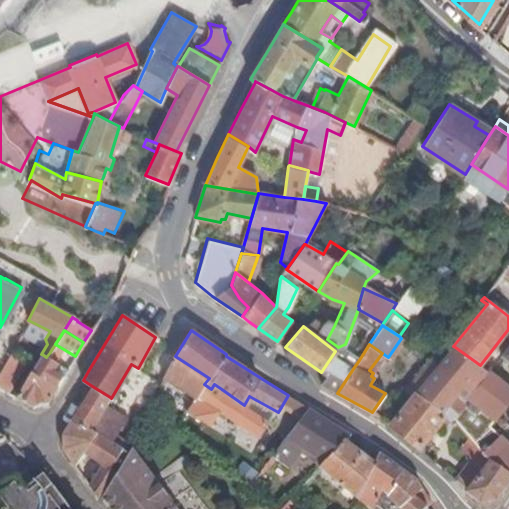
[(320,383),(337,393),(354,367),(347,363),(352,356),(338,347),(335,351),(321,372),(323,373),(325,375),(320,383)]
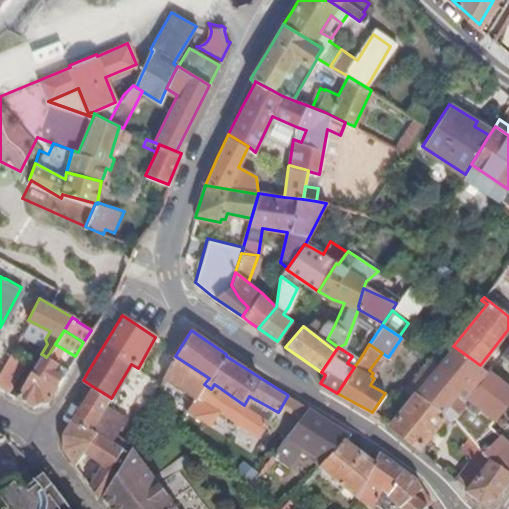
[(406,390),(415,395),(440,414),(454,395),(463,403),(489,372),(478,367),(480,365),(455,347),(439,365),(432,359),(417,375),(406,390)]
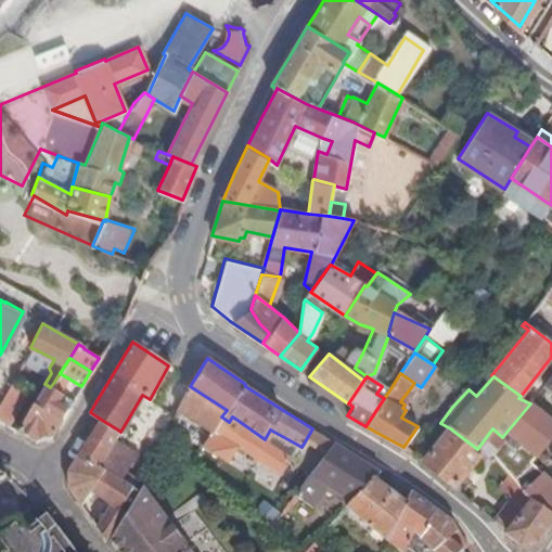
[(12,380),(0,401),(0,421),(5,424),(25,386),(12,380)]
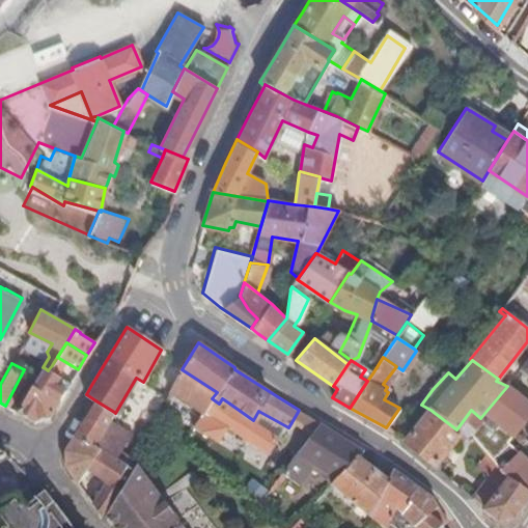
[(44,367),(17,412),(33,420),(49,416),(58,400),(49,395),(59,378),(62,372),(52,365),(48,370),(44,367)]
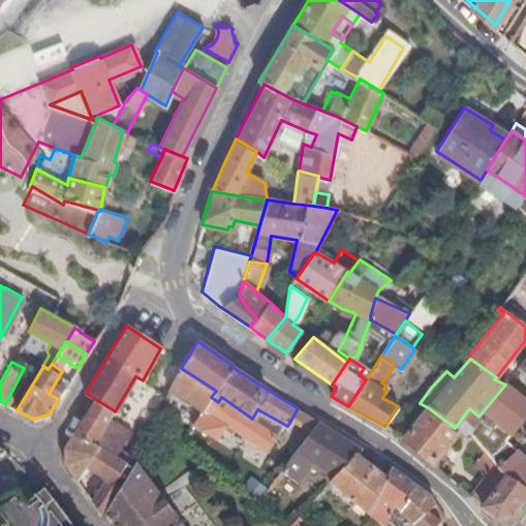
[(181,368),(171,385),(176,389),(178,395),(203,410),(204,408),(211,397),(216,391),(181,368)]
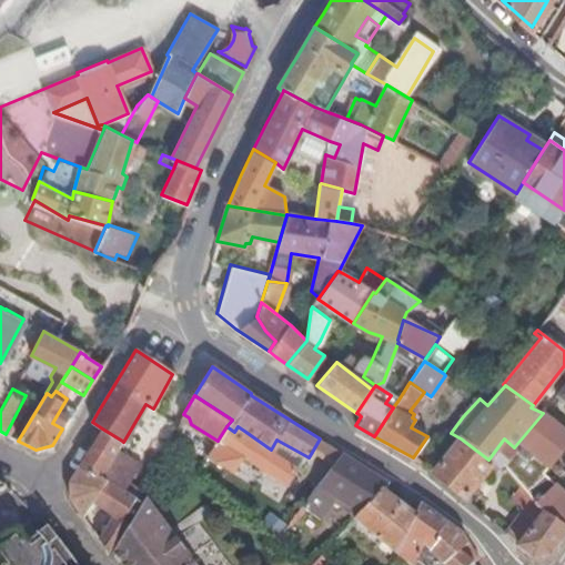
[(385,403),(393,407),(399,400),(391,395),(385,403)]
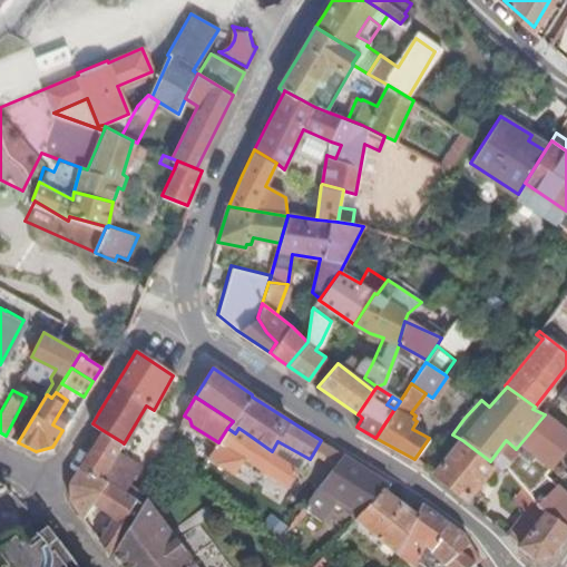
[(52,424),(62,430),(74,412),(64,406),(52,424)]
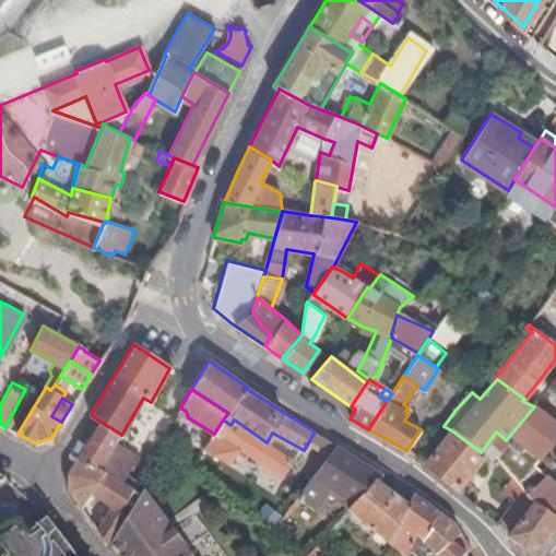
[(494,457),(512,477),(534,503),(555,517),(555,484),(533,463),(555,434),(555,421),(535,404),(534,406),(506,440),(494,457)]
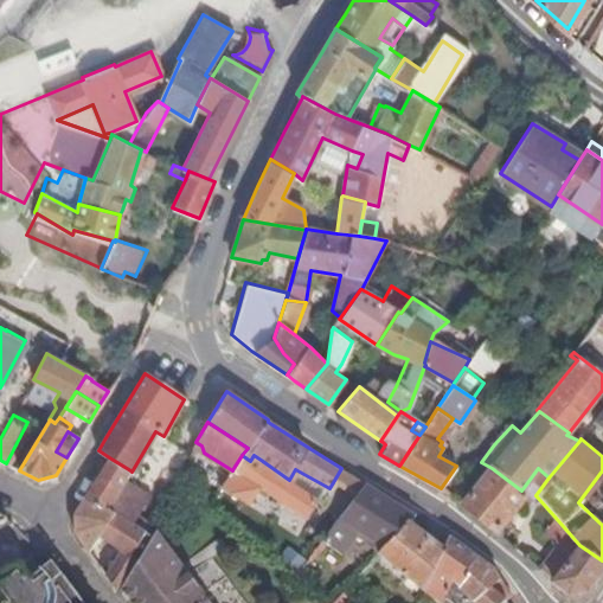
[(196,454),(188,468),(222,487),(224,483),(232,470),(204,453),(201,446),(196,442),(191,451),(196,454)]
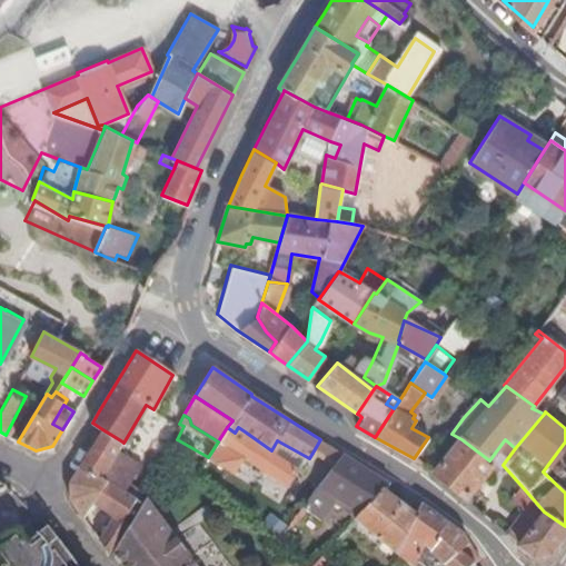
[(227,427),(219,439),(231,447),(245,432),(238,427),(235,433),(227,427)]
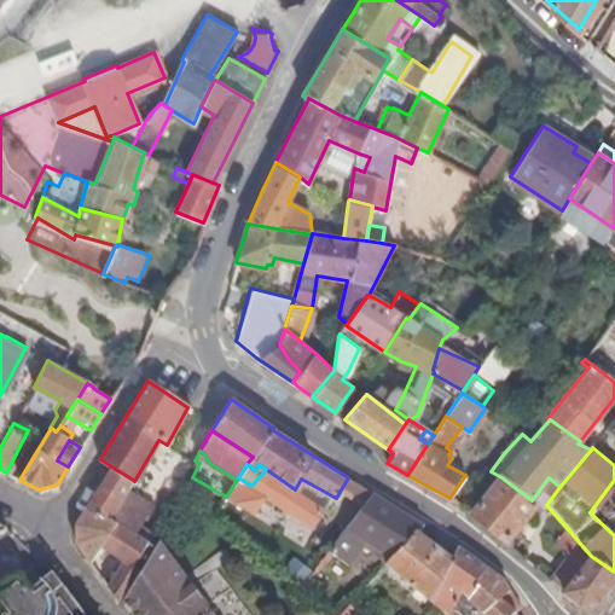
[(87,505),(134,534),(141,521),(150,505),(127,489),(133,480),(111,466),(87,505)]
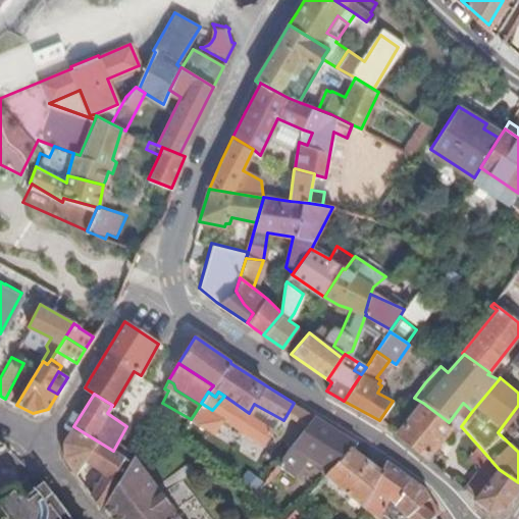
[(399,433),(426,458),(453,424),(459,429),(461,426),(472,411),(463,403),(449,422),(423,403),(419,409),(411,402),(402,414),(410,419),(399,433)]
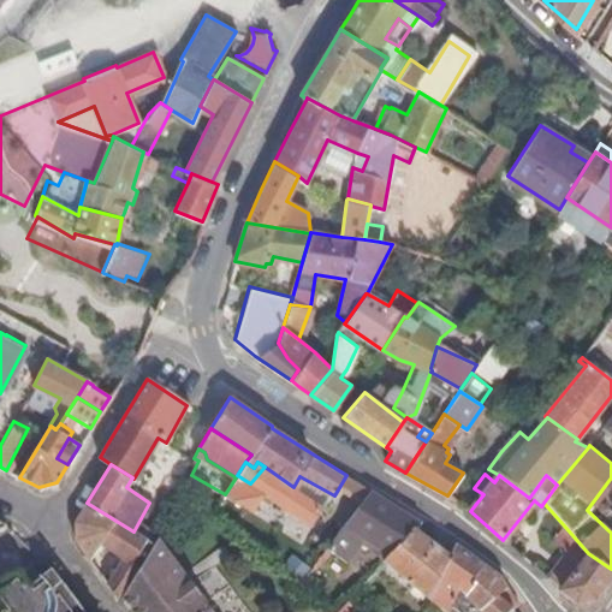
[(227,491),(242,503),(251,509),(263,492),(250,483),(237,475),(236,477),(227,491)]
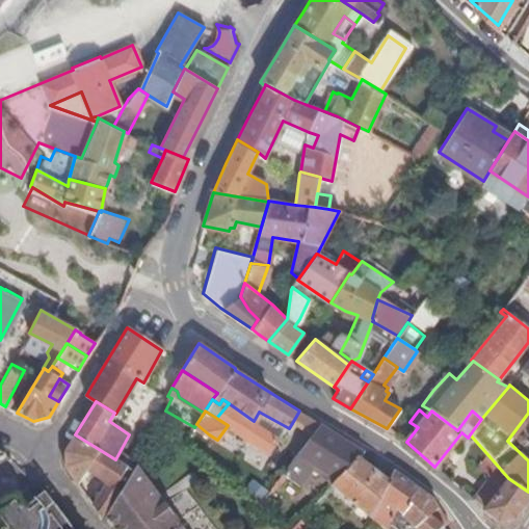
[(292,423),(312,433),(321,423),(299,411),(292,423)]
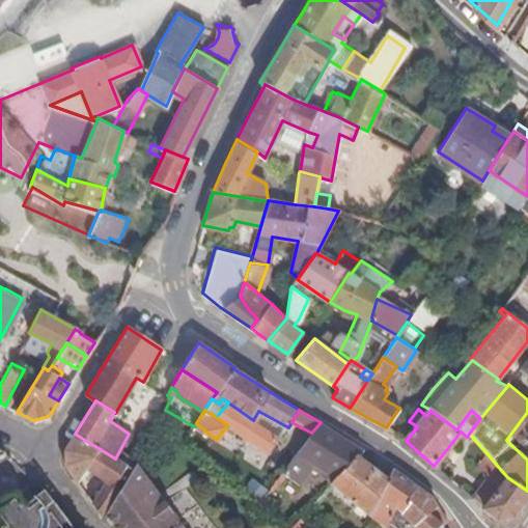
[(312,464),(335,477),(355,454),(357,455),(362,448),(349,439),(321,422),(311,433),(283,470),(297,482),(312,464)]
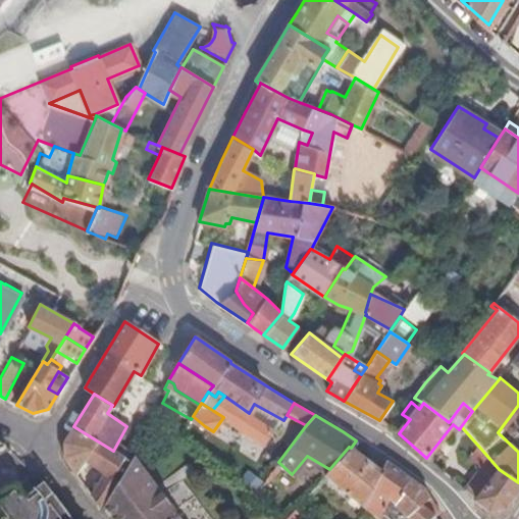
[(64,458),(76,474),(86,461),(105,471),(91,494),(101,508),(128,461),(113,451),(73,426),(63,443),(64,458)]
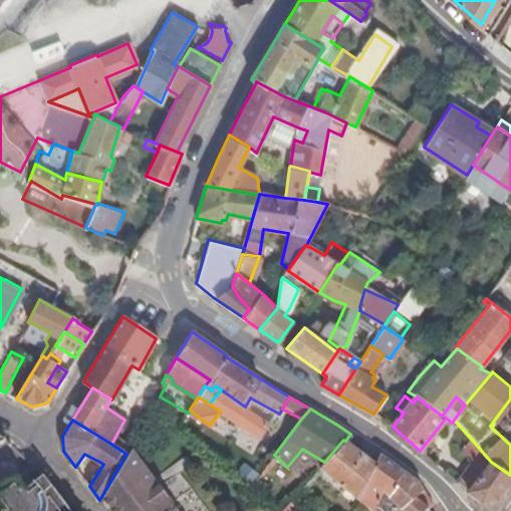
[(111,444),(126,454),(133,444),(134,443),(134,442),(117,433),(111,444)]
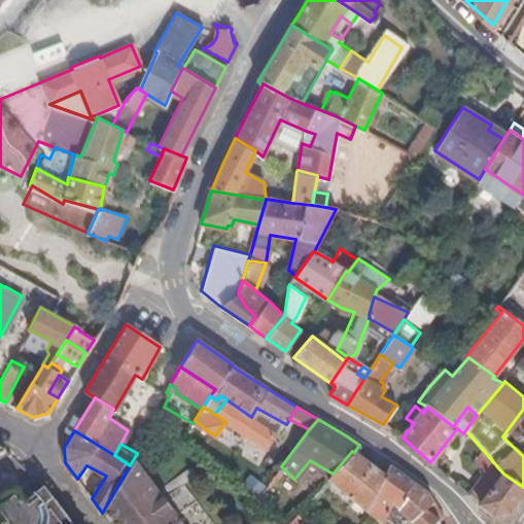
[(503,474),(483,450),(474,462),(486,472),(468,493),(481,502),(503,474)]
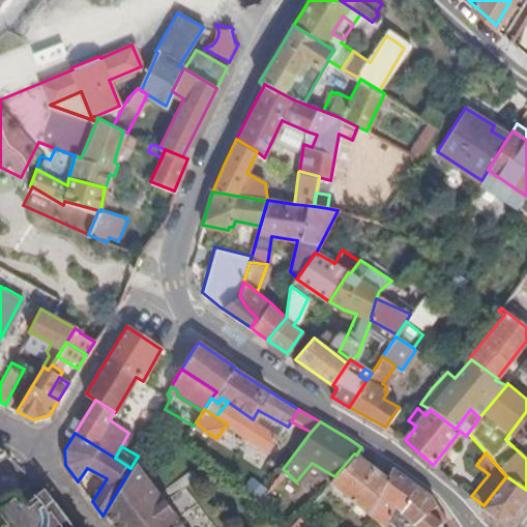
[(334,476),(329,481),(369,515),(386,478),(385,477),(368,464),(356,455),(354,454),(334,476)]
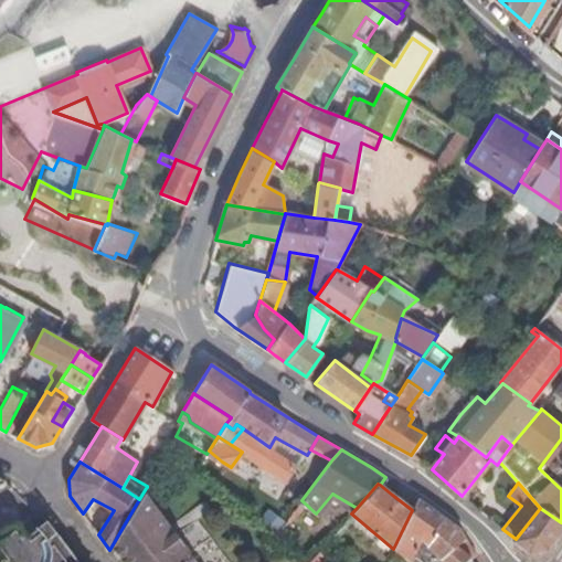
[(118,561),(193,561),(197,557),(146,488),(139,499),(109,550),(118,561)]
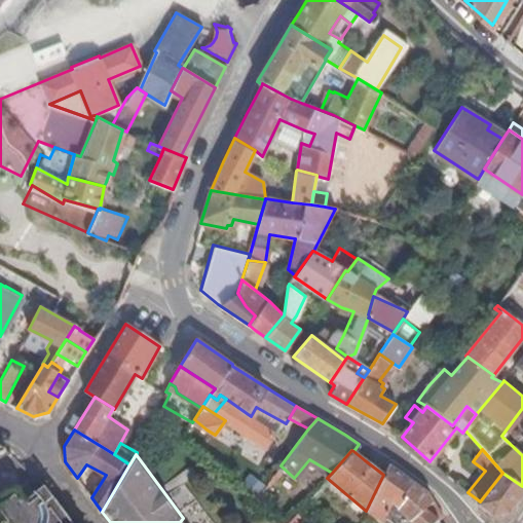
[(383,475),(366,511),(383,522),(387,522),(400,511),(410,522),(431,522),(436,519),(440,514),(431,497),(425,491),(387,463),(382,474),(383,475)]
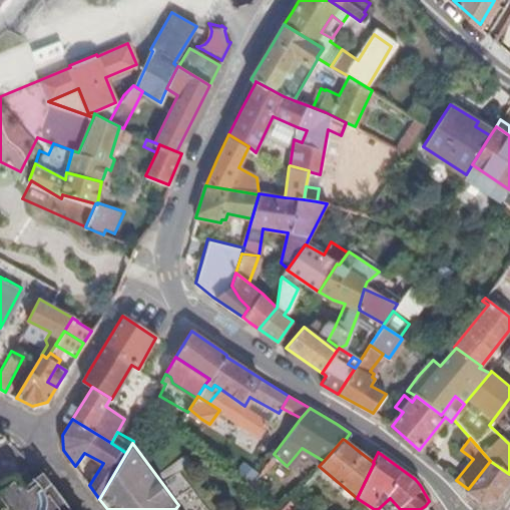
[(495,498),(509,476),(509,474),(490,461),(468,489),(467,490),(472,494),(480,501),(495,498)]
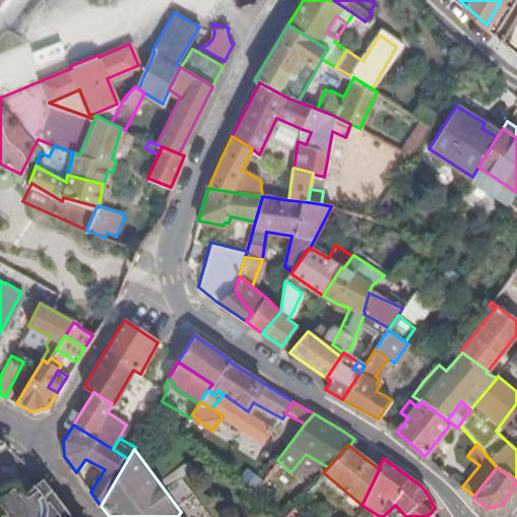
[(33,516),(54,516),(65,508),(44,479),(19,498),(33,516)]
